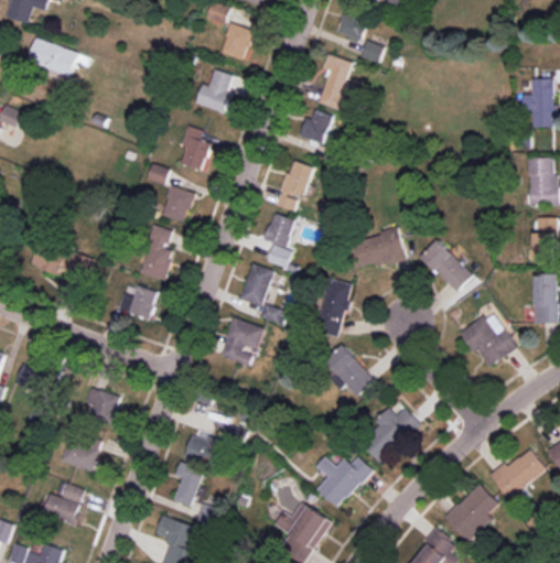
[(61,0),(8,0),(3,17),(28,24),(32,8),(44,11),(46,0),(54,0),(61,2),(61,0)]
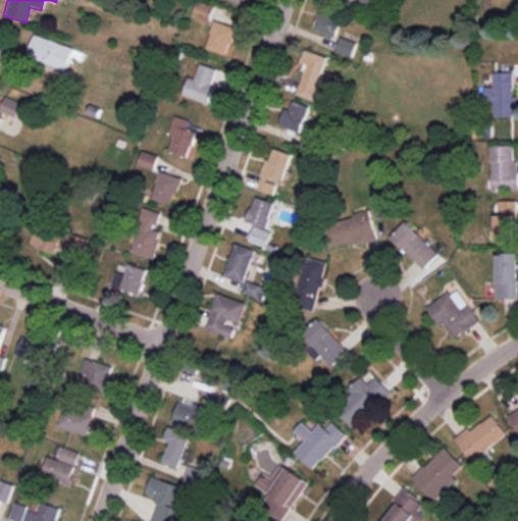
[(206,22),(211,7),(195,2),(190,17),(206,22)]
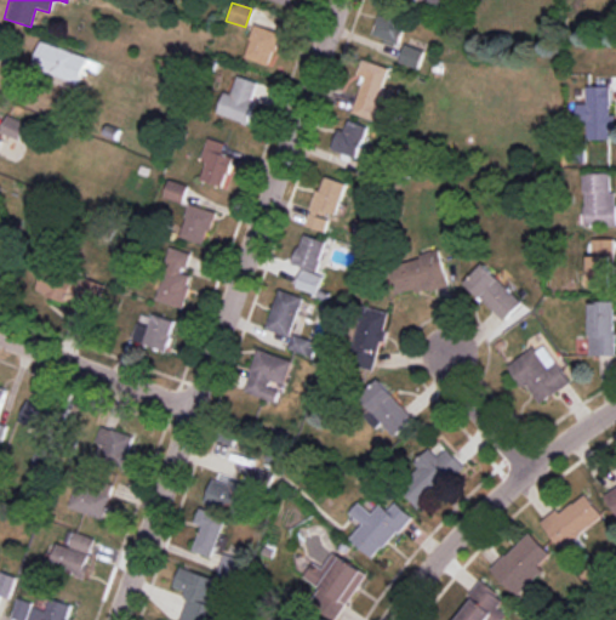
[(375,16),(369,37),(395,45),(404,13),(386,9),(383,18),(375,16)]
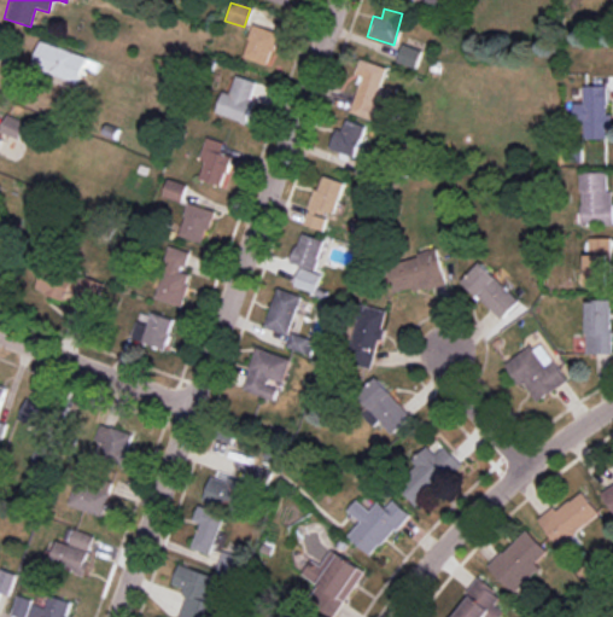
[(274,31),(249,27),(241,59),(267,65),(274,31)]
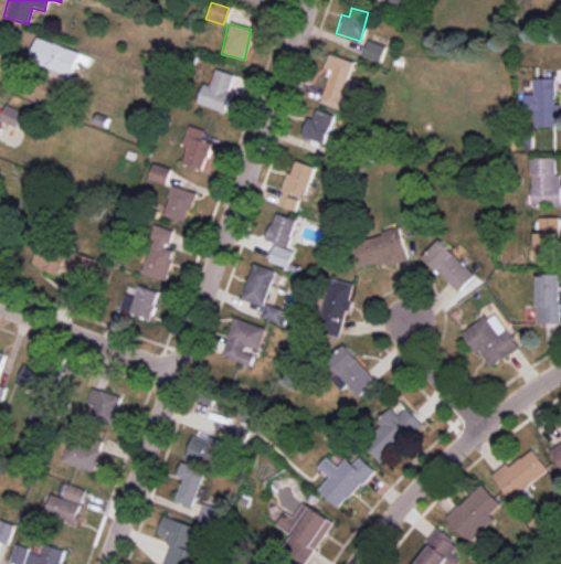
[(27,63),(69,76),(76,52),(34,39),(27,63)]
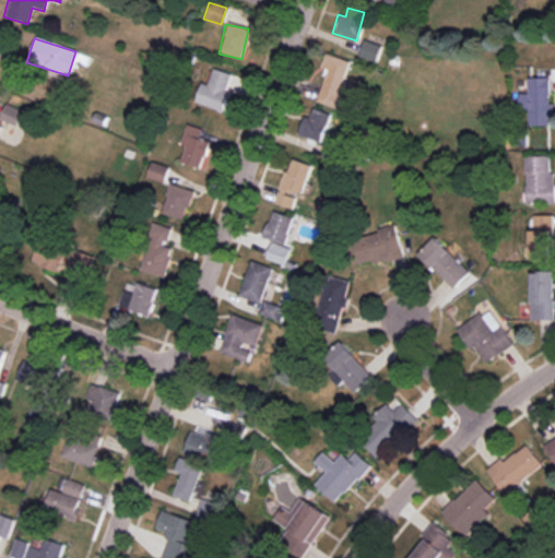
[(374,62),(379,47),(362,40),(356,57),(374,62)]
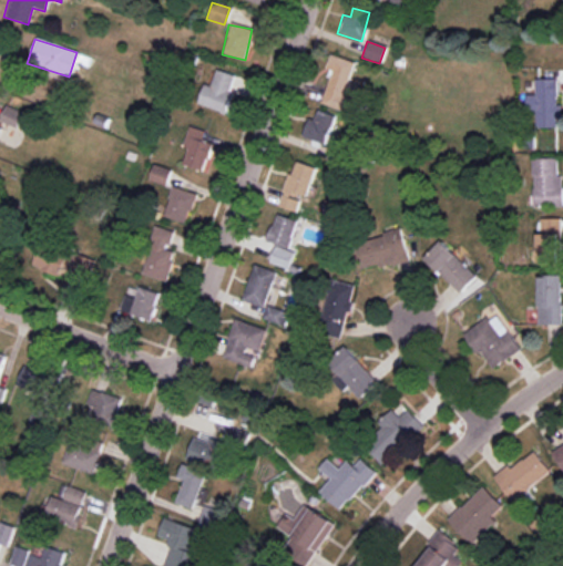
[(354,63),(331,55),(316,103),(343,112),(349,90),(345,88),(354,63)]
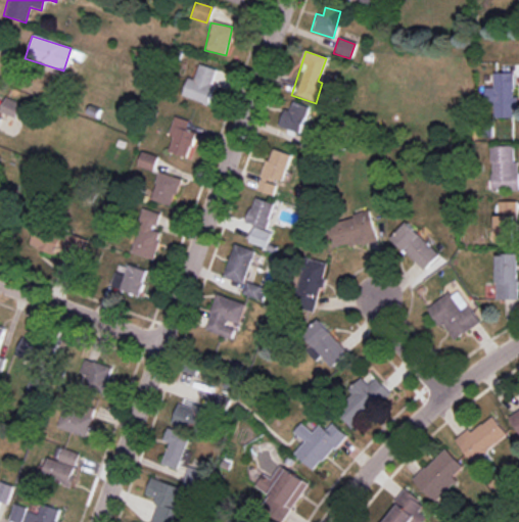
[(196,66),(192,80),(186,79),(181,97),(208,106),(215,87),(227,91),(231,78),(196,66)]
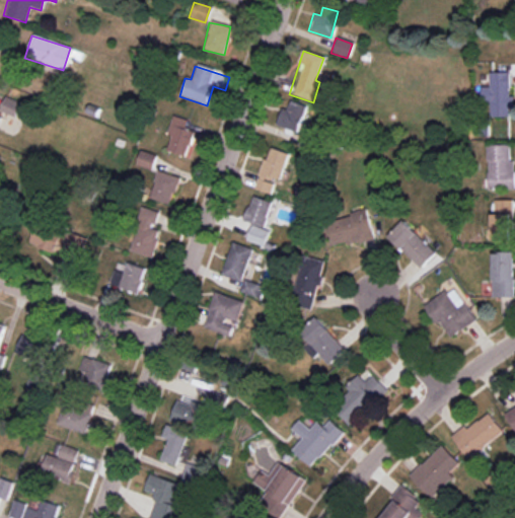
[(507,118),(507,107),(511,107),(511,96),(508,96),(508,73),(488,73),(488,87),(479,87),(479,104),(489,104),(488,117),(507,118)]
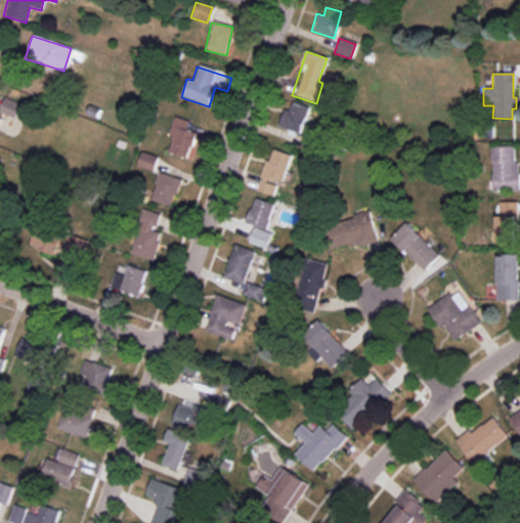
[(0,115),(14,119),(19,103),(2,98),(0,105),(0,115)]
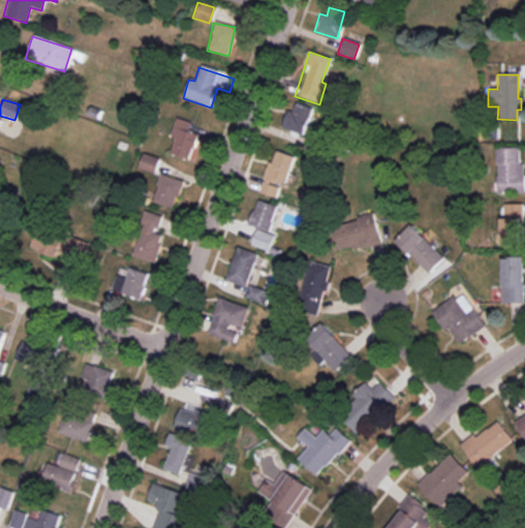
[(310,106),(294,103),(291,113),(284,111),(280,129),(304,134),(310,106)]
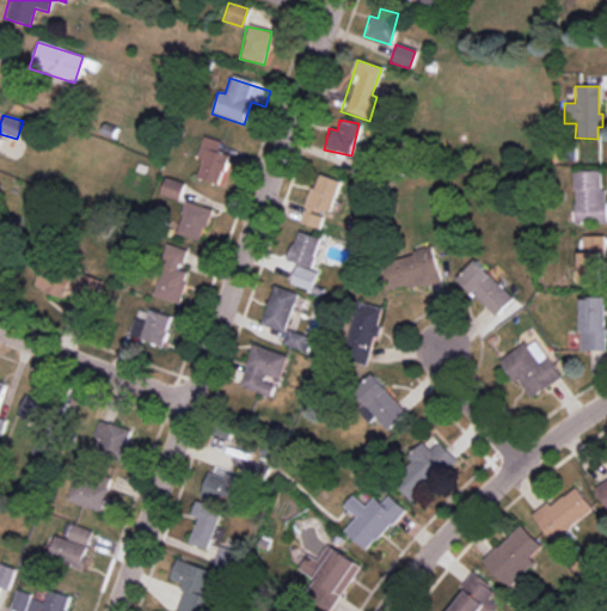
[(216,185),(226,156),(216,153),(220,142),(201,136),(195,159),(200,160),(195,178),(216,185)]
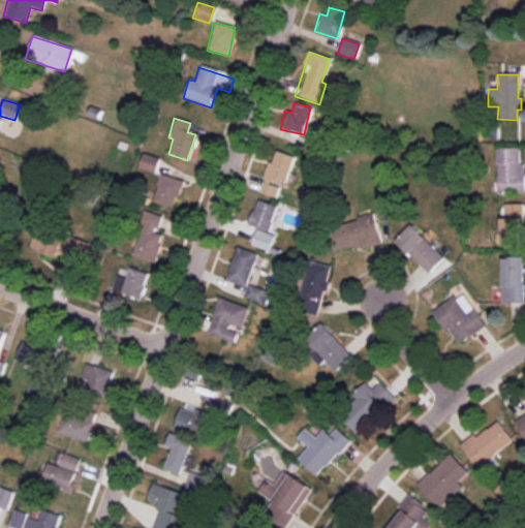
[(494,149),(495,194),(523,193),(522,163),(518,163),(517,148),(494,149)]
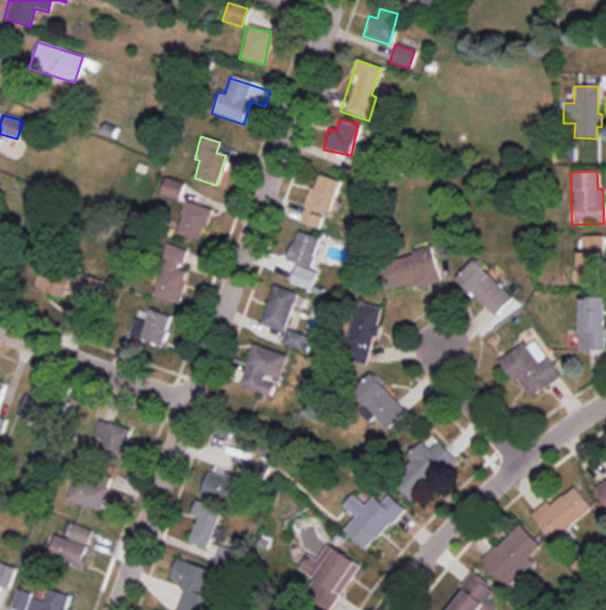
[(316,228),(321,210),(328,213),(336,180),(311,174),(300,225),(316,228)]
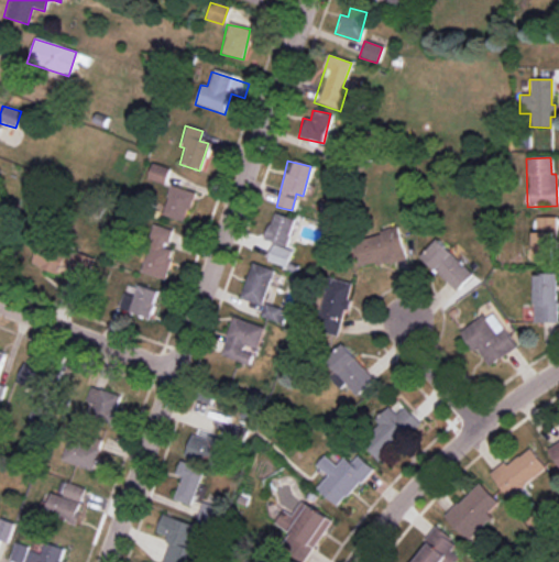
[(167,169),(150,164),(145,179),(163,185),(167,169)]
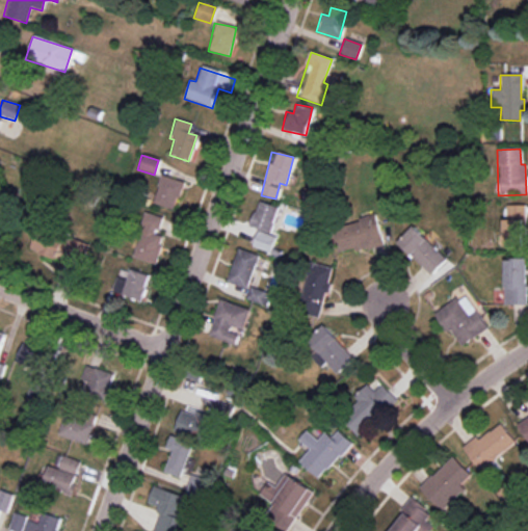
[(151,203),(172,210),(182,183),(160,175),(151,203)]
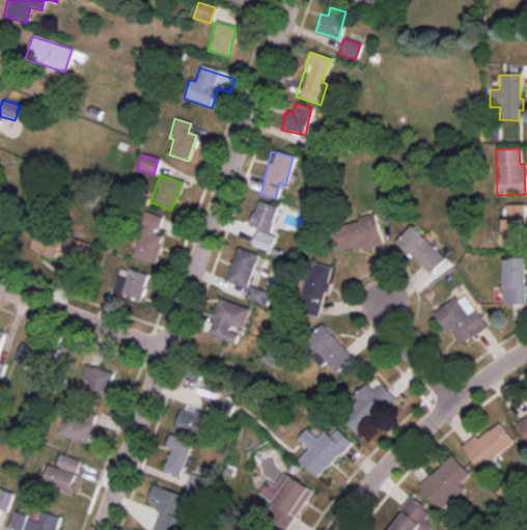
[(269,232),(275,206),(254,201),(249,228),(269,232)]
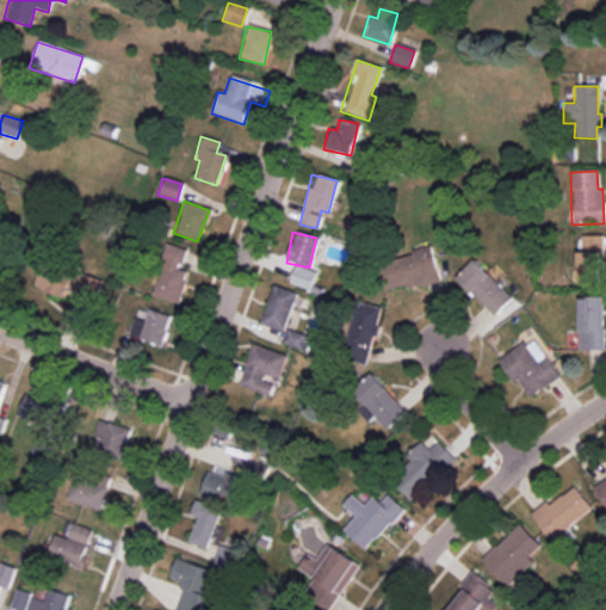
[(577,235),(575,284),(598,284),(600,236),(577,235)]
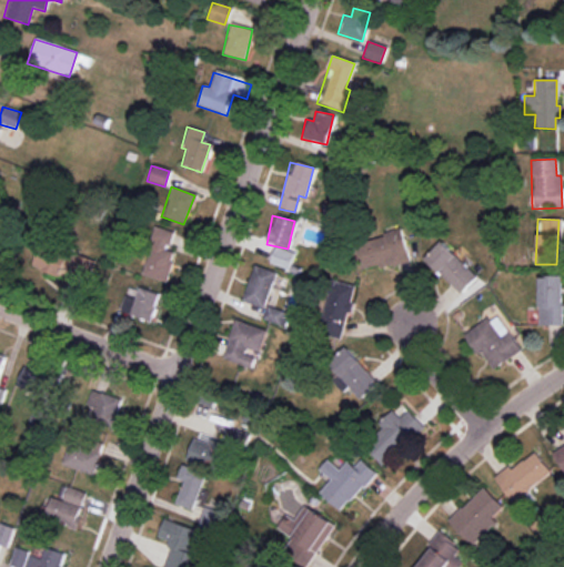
[(139,274),(164,283),(173,253),(165,251),(171,232),(154,226),(139,274)]
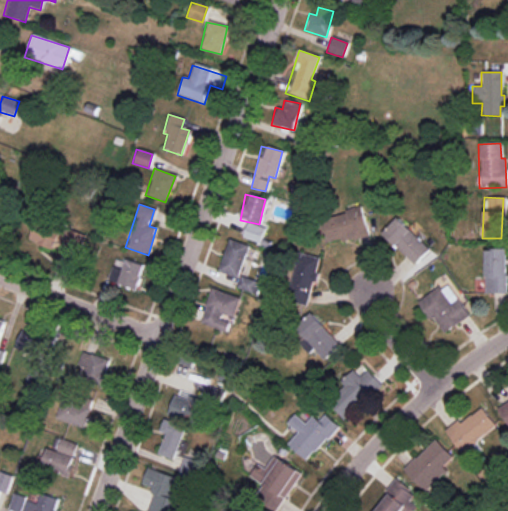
[(317,220),(324,246),(367,234),(360,208),(317,220)]
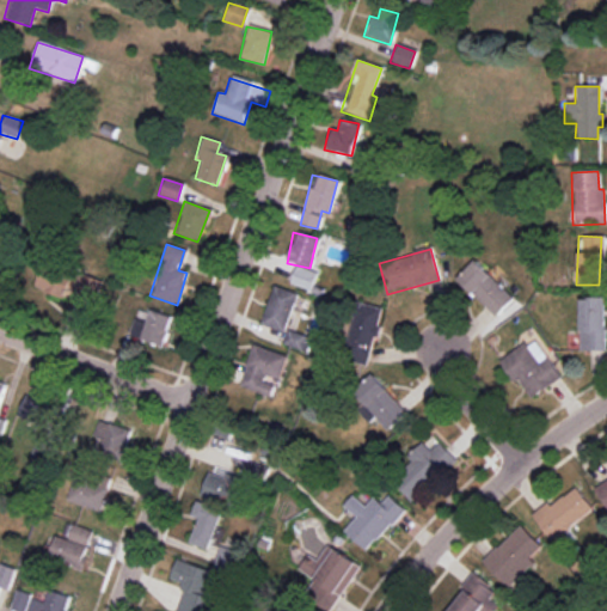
[(494,317),(512,298),(472,261),(454,279),(494,317)]
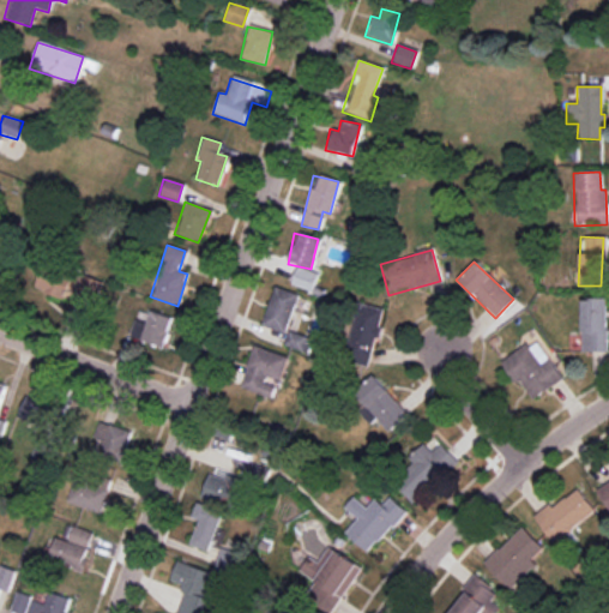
[(100,284),(42,264),(32,289),(64,300),(66,292),(94,301),(100,284)]
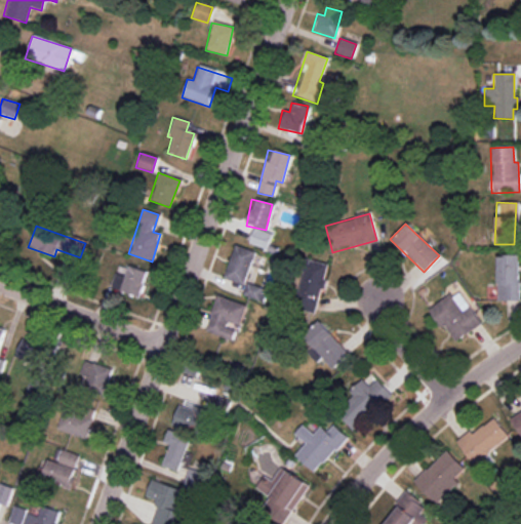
[(247,245),(266,249),(270,233),(251,229),(247,245)]
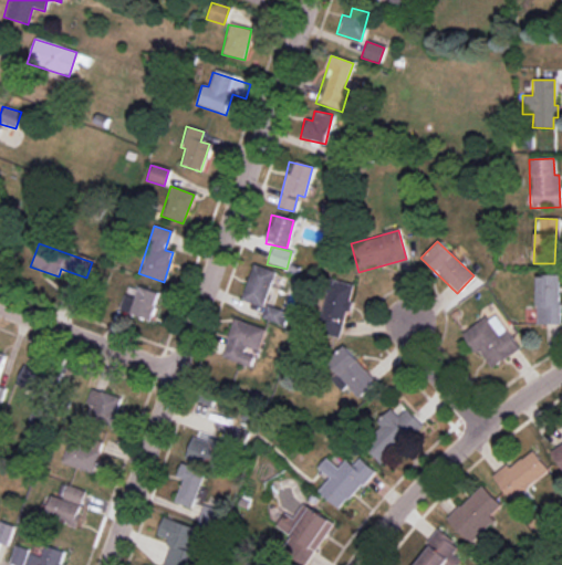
[(273,272),(251,264),(239,301),(261,307),(273,272)]
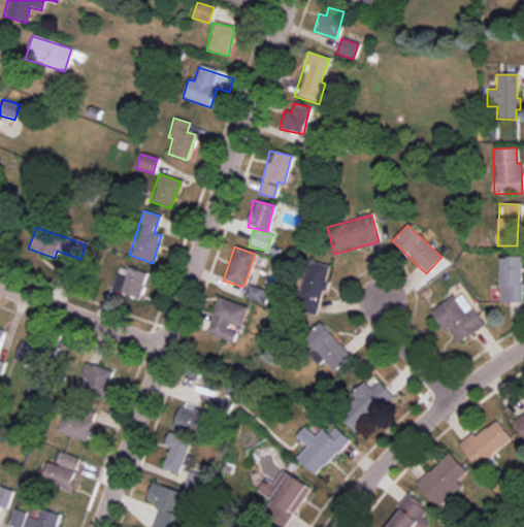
[(519,257),(499,258),(499,303),(520,302),(519,257)]
